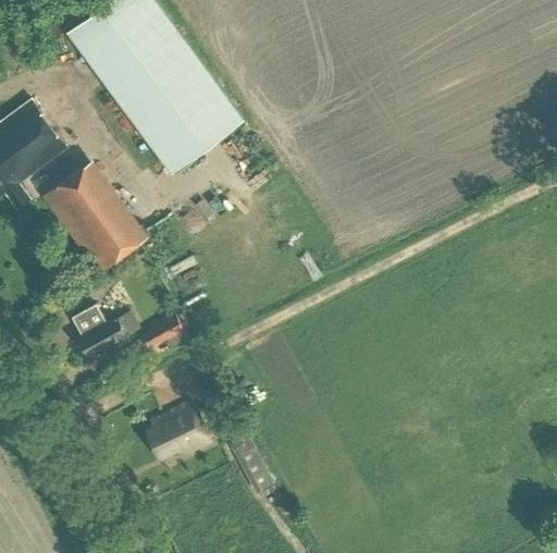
[(244,122),(208,73),(153,0),(112,0),(67,34),(172,175),(244,122)]
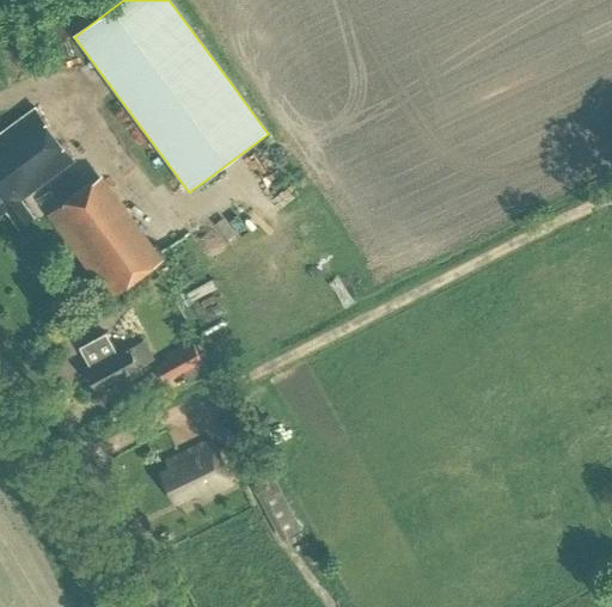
[(0,218),(7,214),(19,232),(34,221),(20,203),(74,164),(36,111),(0,138),(0,218)]
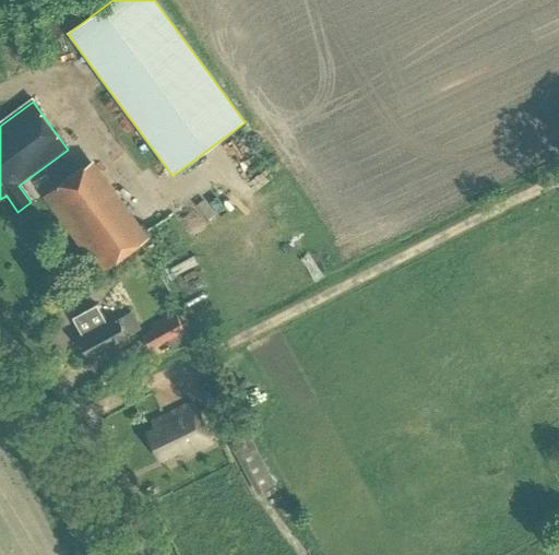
[(44,199),(99,275),(141,245),(85,168),(44,199)]
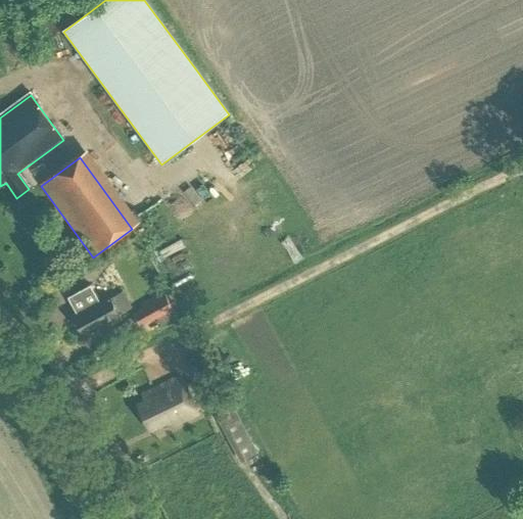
[(91,287),(68,299),(79,318),(76,319),(75,320),(77,323),(76,327),(79,331),(82,333),(84,336),(85,336),(85,335),(104,325),(106,330),(122,321),(120,317),(132,311),(123,294),(110,301),(110,300),(101,305),(91,287)]
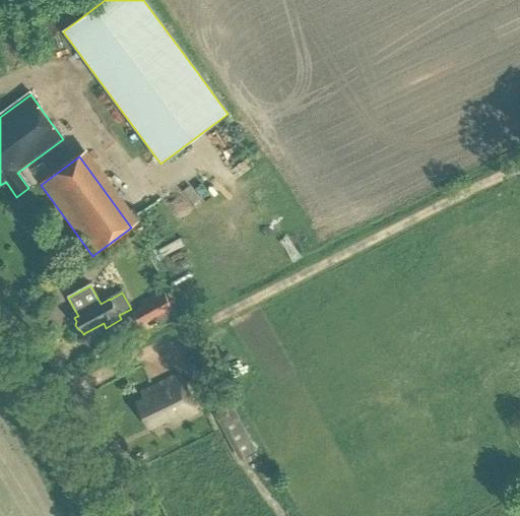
[(133,315),(139,326),(140,326),(172,309),(163,293),(150,300),(153,304),(133,315)]
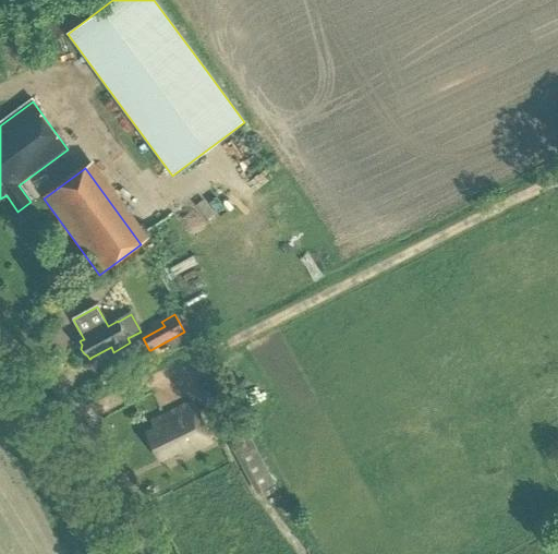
[(160,460),(182,450),(185,457),(211,444),(193,405),(153,424),(156,432),(148,435),(147,435),(159,461),(160,461),(160,460)]
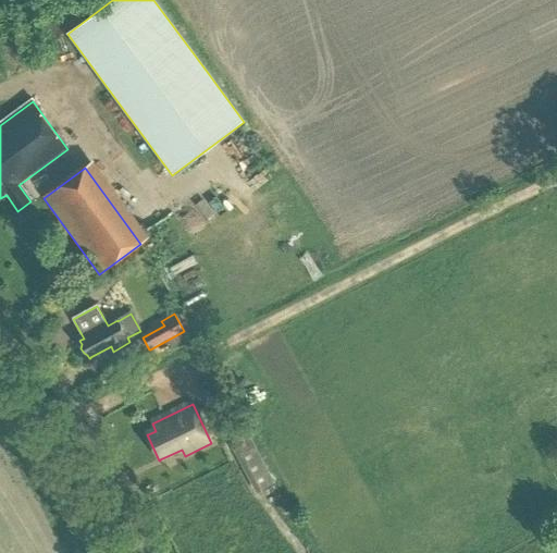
[(274,486),(248,439),(236,445),(262,493),(274,486)]
